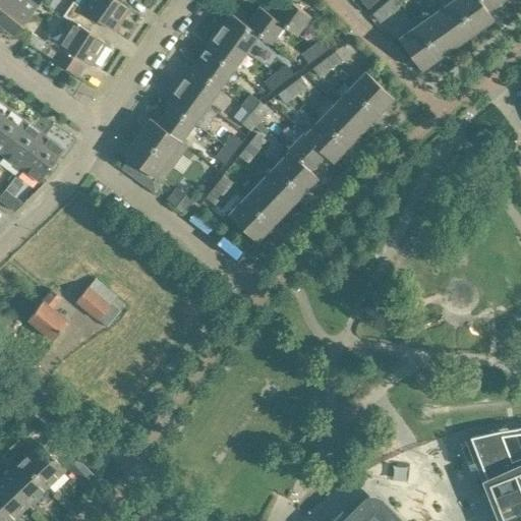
[(0,0),(0,15),(12,0),(0,0)]
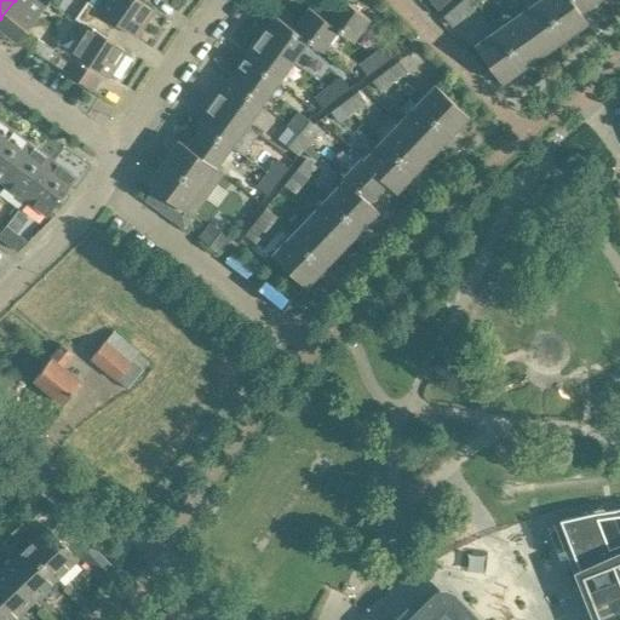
[(45,7),(35,0),(15,0),(0,18),(0,27),(17,41),(45,7)]
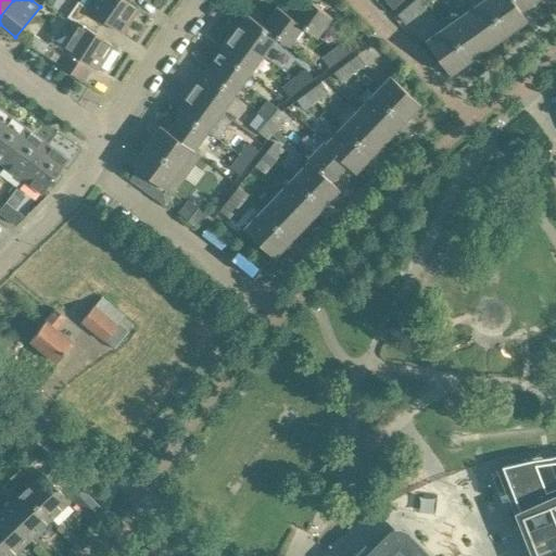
[(138,10),(125,0),(91,0),(88,7),(79,1),(68,16),(77,23),(97,35),(105,22),(122,34),(138,10)]
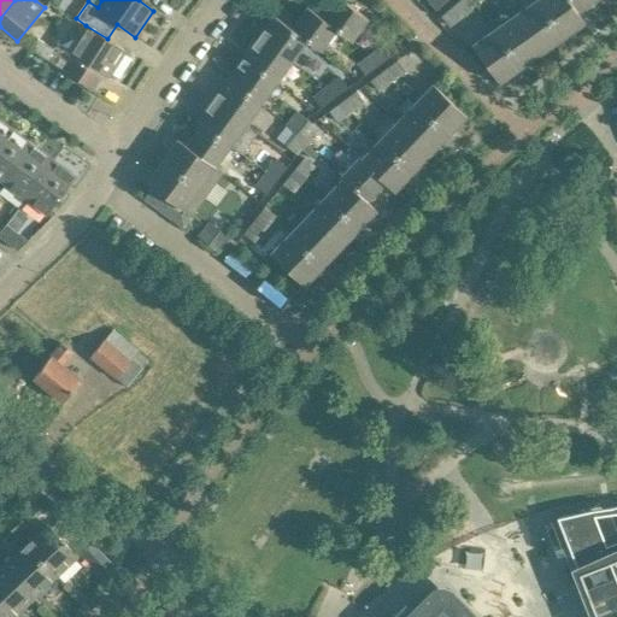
[(335,0),(323,18),(336,29),(352,40),(368,18),(341,0),(335,0)]
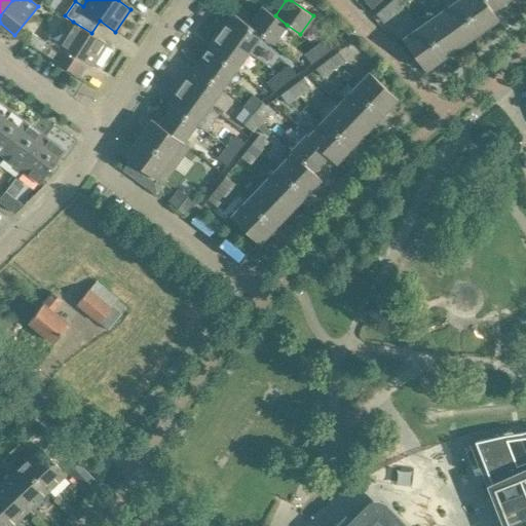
[(364,0),(372,9),(381,0),(364,0)]
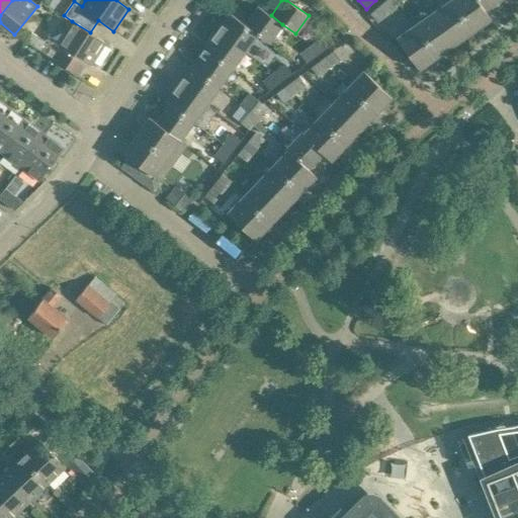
[(394,8),(385,0),(380,4),(389,13),(394,8)]
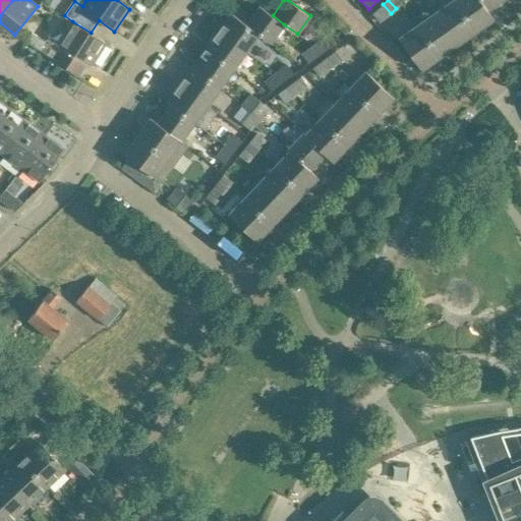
[(398,0),(388,0),(396,8),(401,4),(398,0)]
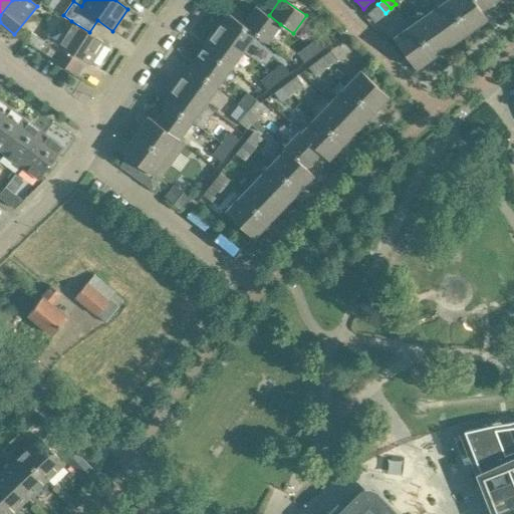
[(469,32),(446,0),(429,12),(451,44),(469,32)]
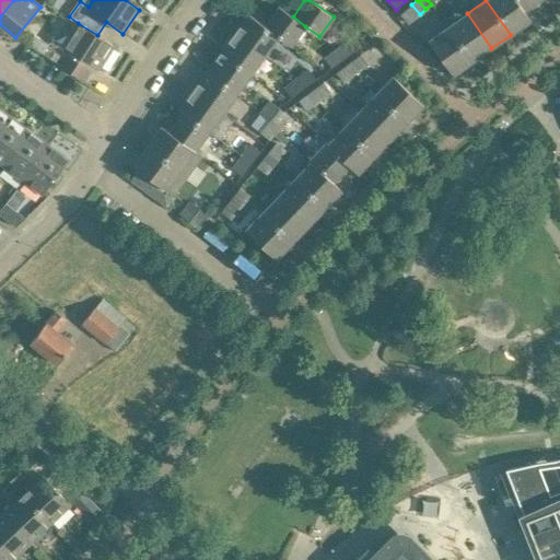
[(531,21),(524,11),(515,0),(486,0),(511,35),(531,21)]
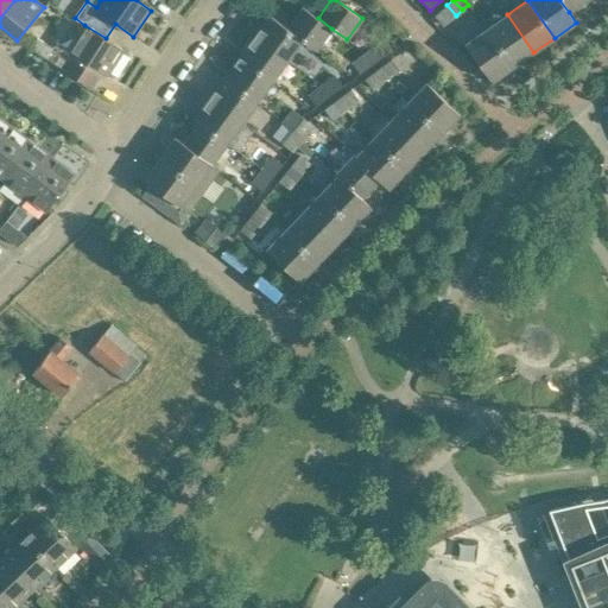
[(586,0),(559,0),(569,12),(586,0)]
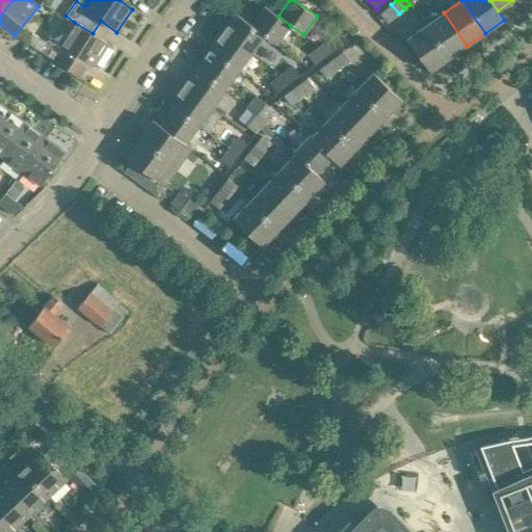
[(399,14),(391,4),(386,9),(393,19),(399,14)]
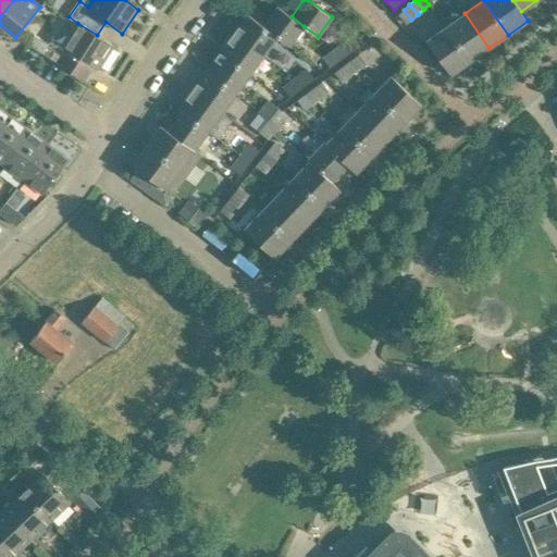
[(291,45),(304,26),(292,16),(277,7),(263,26),(277,36),(291,45)]
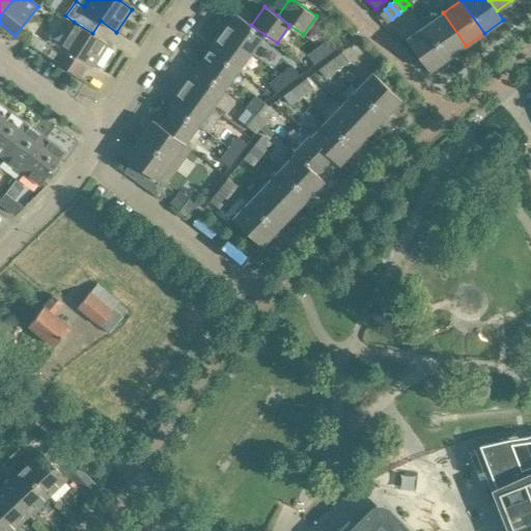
[(387,23),(392,19),(385,9),(380,15),(387,23)]
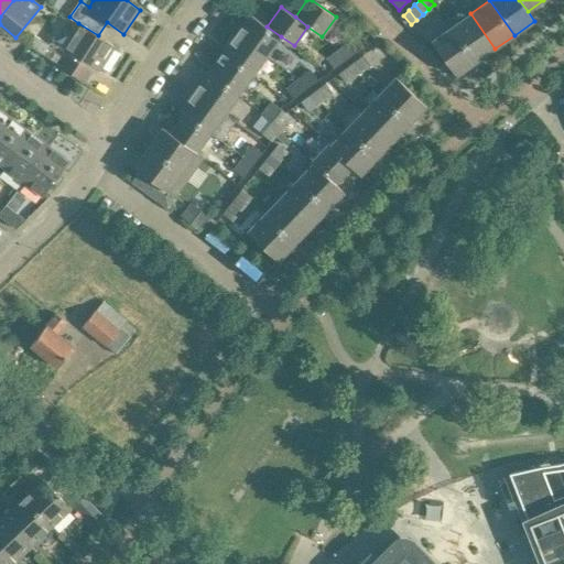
[(495,49),(470,13),(451,28),(475,63),(495,49)]
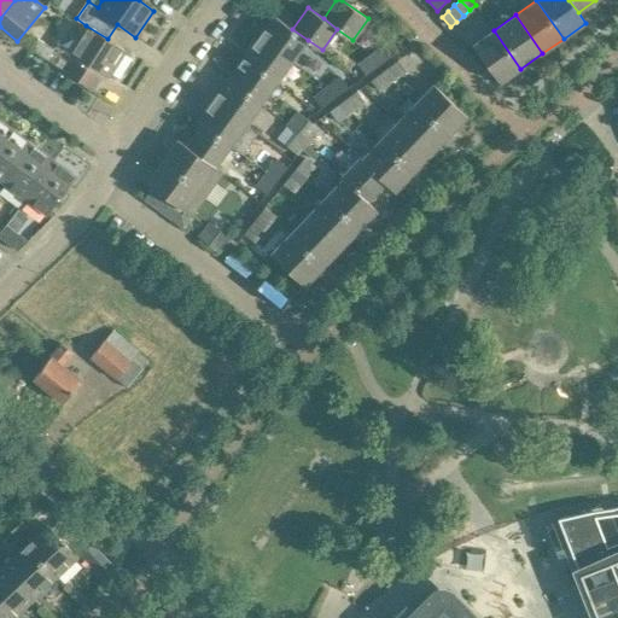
[(292,63),(308,40),(292,29),(274,16),(258,38),(292,63)]
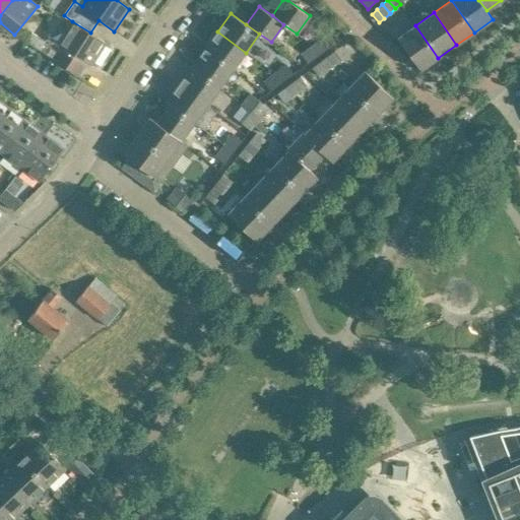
[(106,43),(90,33),(72,21),(59,43),(49,37),(46,42),(31,33),(25,42),(41,51),(41,52),(78,75),(86,62),(91,65),(106,43)]
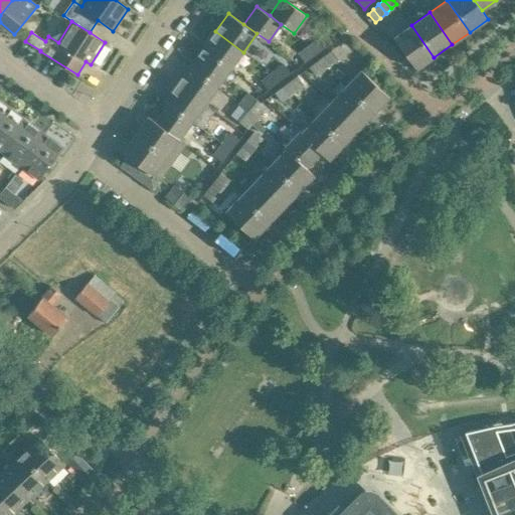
[(434,57),(411,25),(393,37),(416,69),(434,57)]
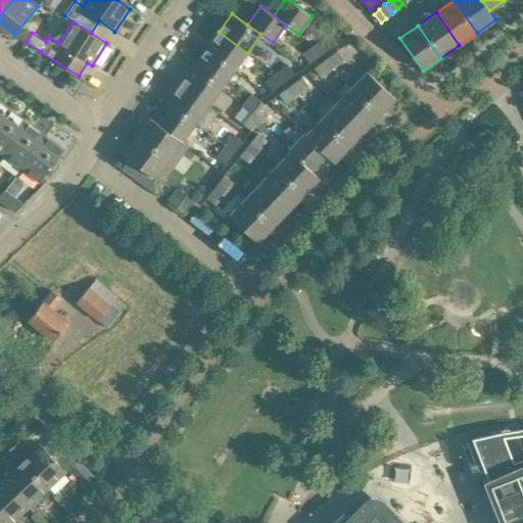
[(247,53),(219,32),(205,49),(234,70),(247,53)]
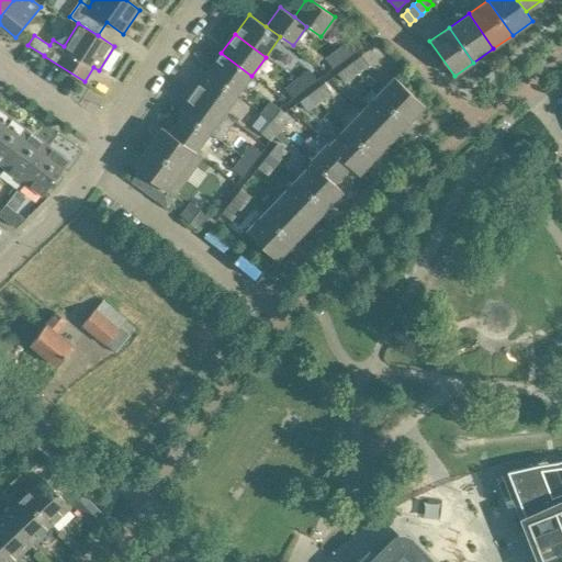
[(349,41),(337,49),(345,59),(357,51),(349,41)]
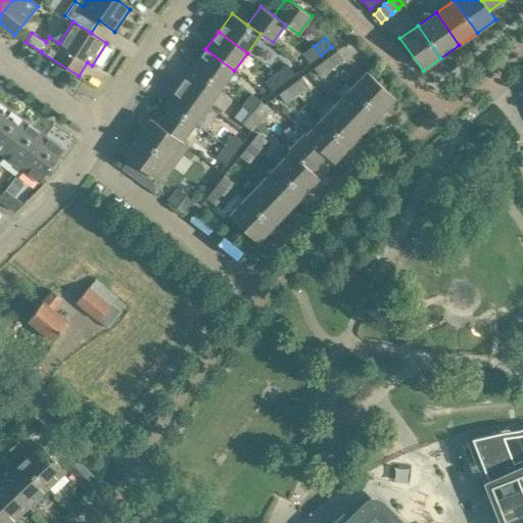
[(321,55),(314,46),(303,54),(310,63),(321,55)]
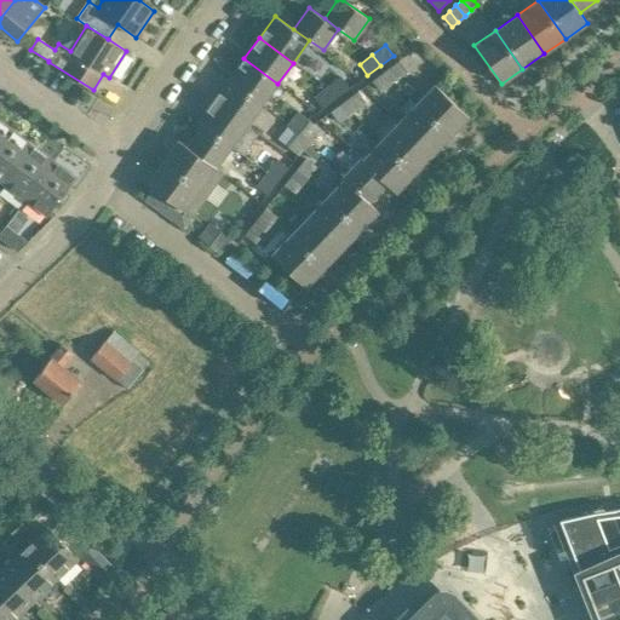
[(277,84),(244,58),(228,80),(263,105),(277,84)]
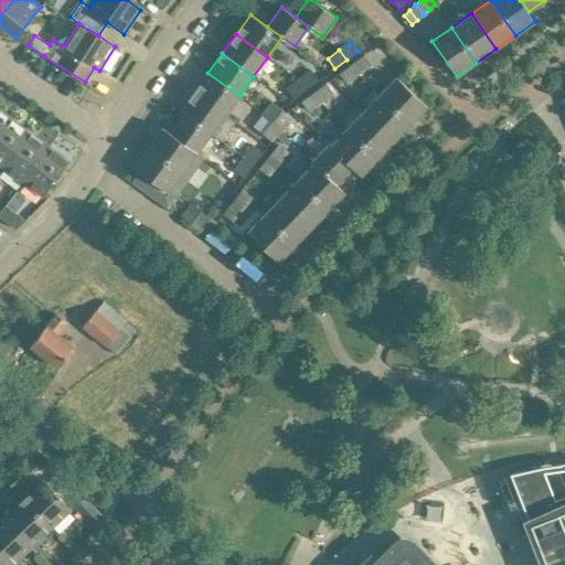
[(371,65),(364,55),(358,60),(365,70),(371,65)]
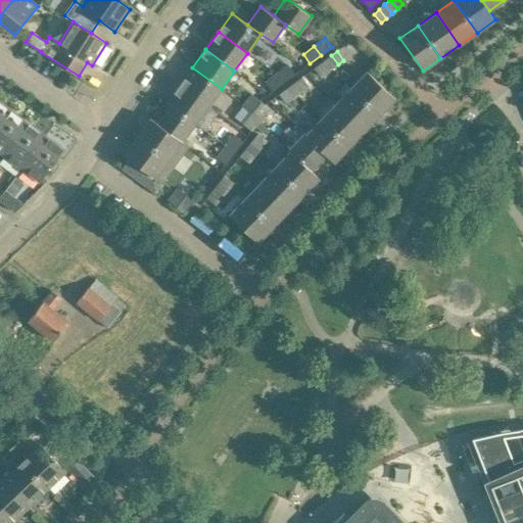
[(338,64),(331,55),(326,60),(332,68),(338,64)]
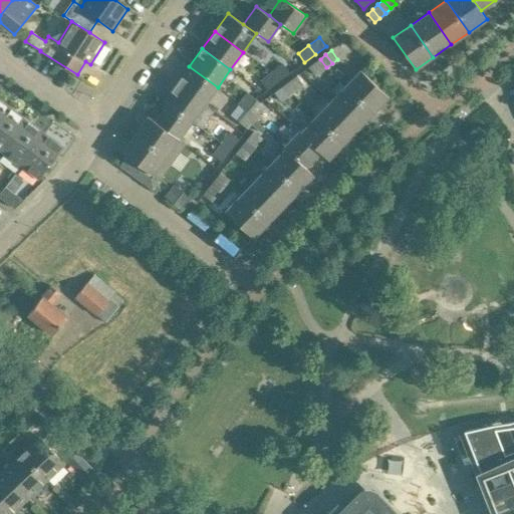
[(326,67),(320,59),(314,63),(321,72),(326,67)]
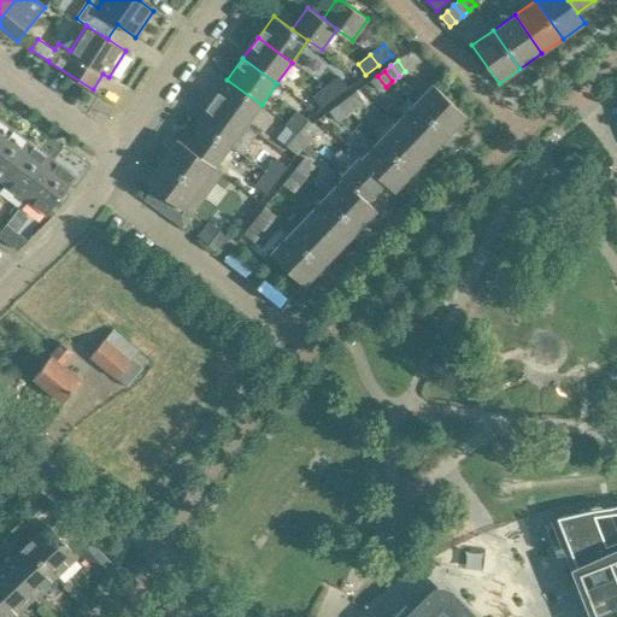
[(386,87),(377,76),(371,81),(380,92),(386,87)]
